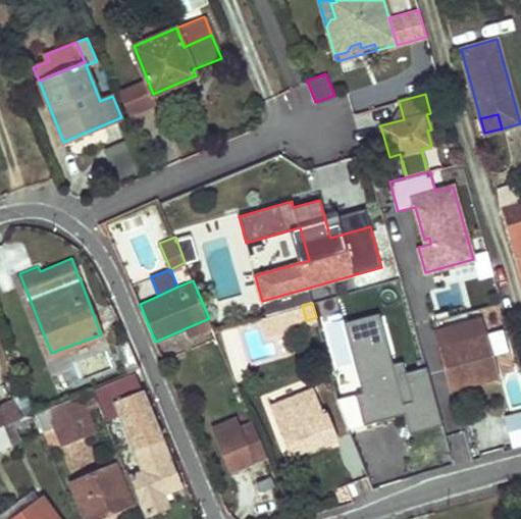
[(306,320),(302,305),(272,313),(276,328),(306,320)]
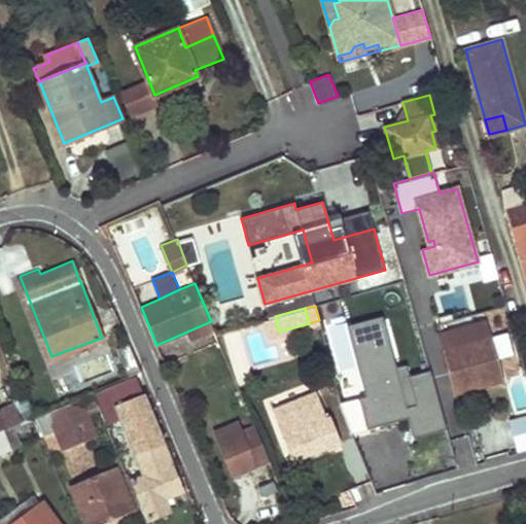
[(279,332),(275,316),(266,319),(270,335),(279,332)]
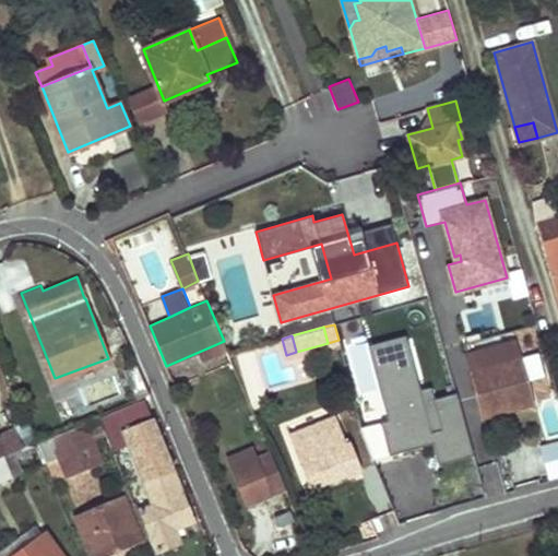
[(515,341),(469,353),(485,415),(533,402),(515,341)]
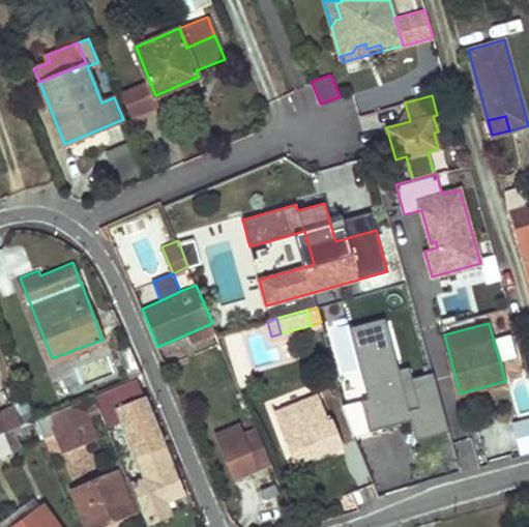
[(501,358),(516,357),(512,334),(499,335),(501,358)]
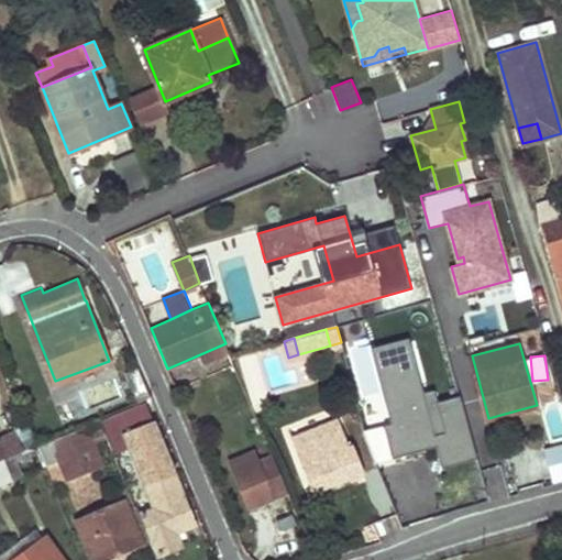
[(114,374),(77,387),(85,407),(122,394),(114,374)]
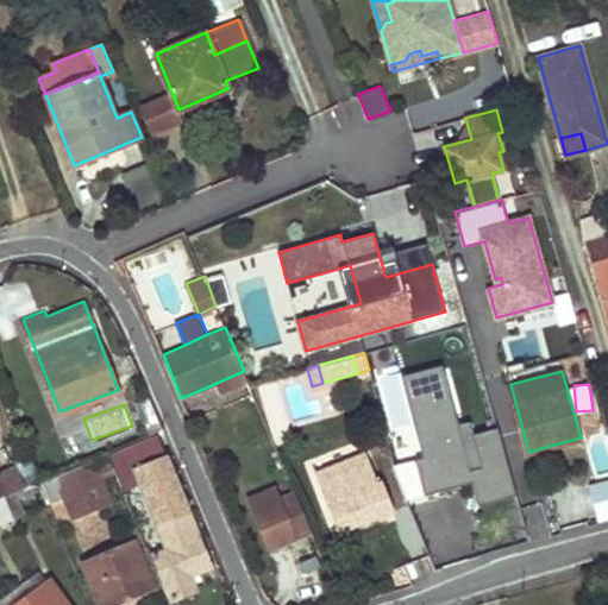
[(164,454),(156,434),(140,441),(149,461),(164,454)]
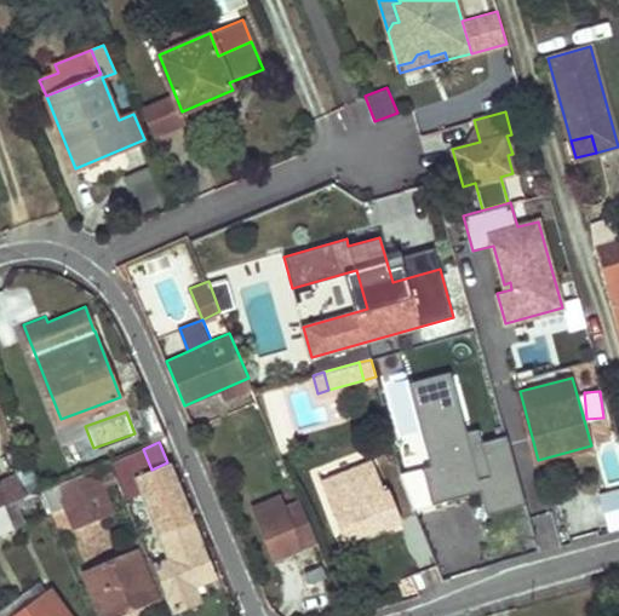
[(401,477),(411,502),(468,482),(457,453),(441,458),(443,462),(401,477)]
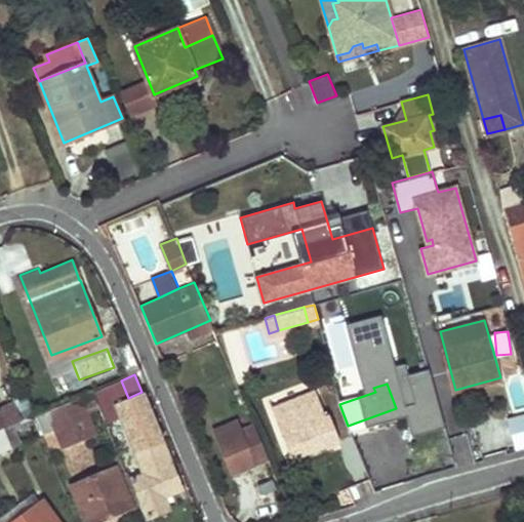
[(64,444),(95,432),(89,415),(101,411),(92,392),(36,414),(44,433),(57,428),(64,444)]
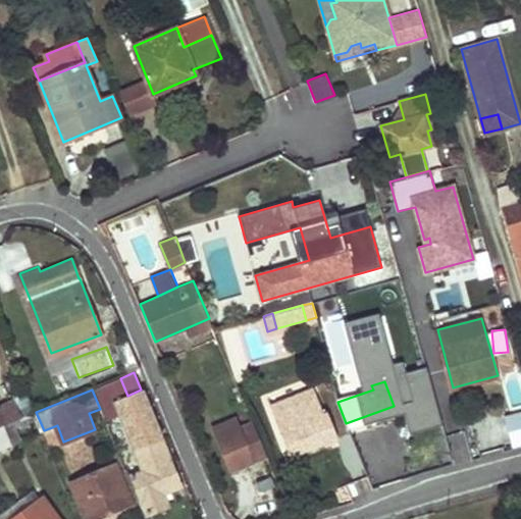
[(290,455),(337,435),(328,413),(323,414),(314,390),(270,407),(280,431),(290,455)]
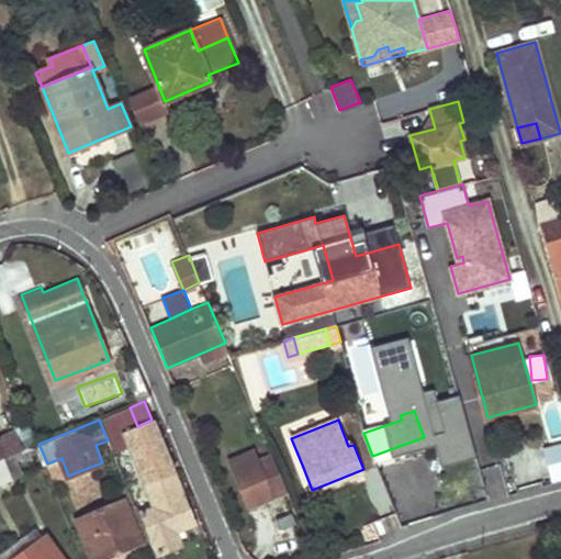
[(0,444),(17,436),(14,431),(0,436),(0,444)]
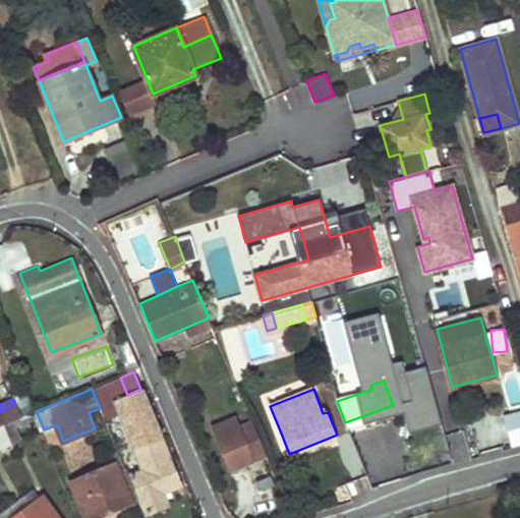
[(20,416),(22,416),(15,404),(0,411),(0,423),(4,422),(20,416)]
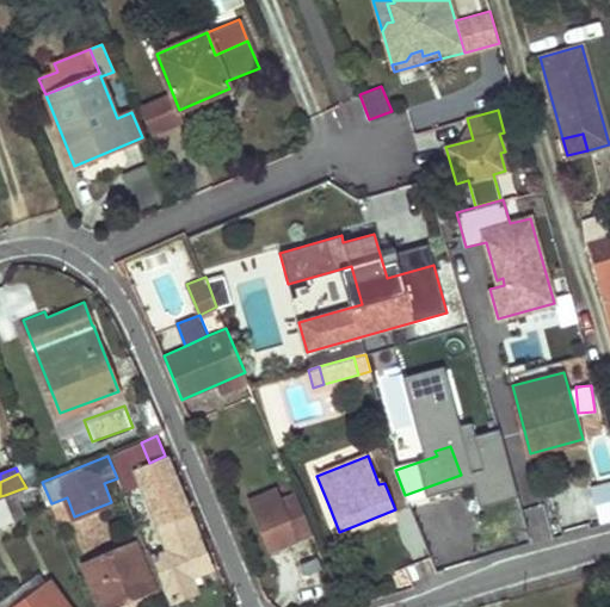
[(609,481),(591,484),(598,522),(609,520),(609,481)]
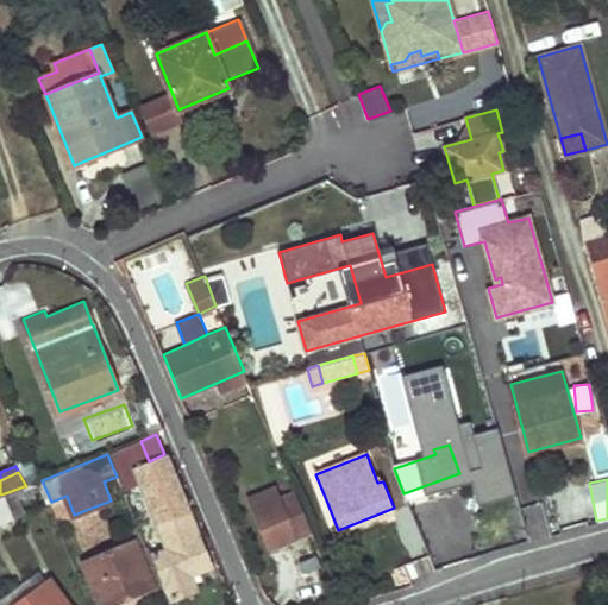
[(311,528),(294,490),(252,508),(269,546),(311,528)]
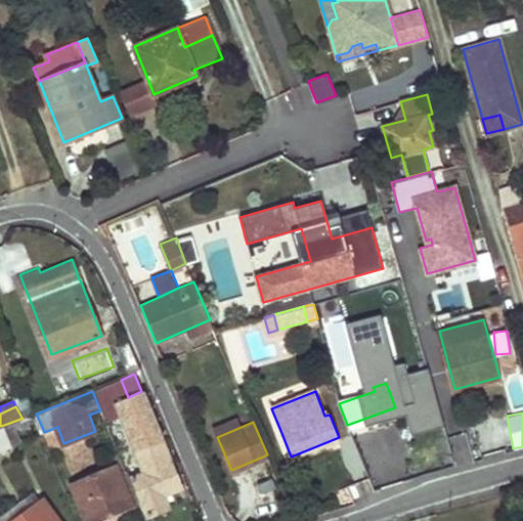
[(0,449),(12,445),(4,425),(0,426),(0,449)]
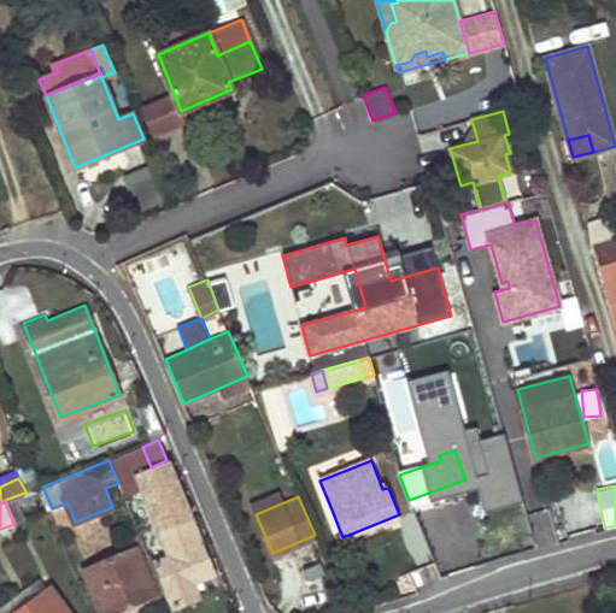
[(156,560),(175,606),(199,596),(192,581),(213,572),(191,518),(162,530),(171,554),(156,560)]
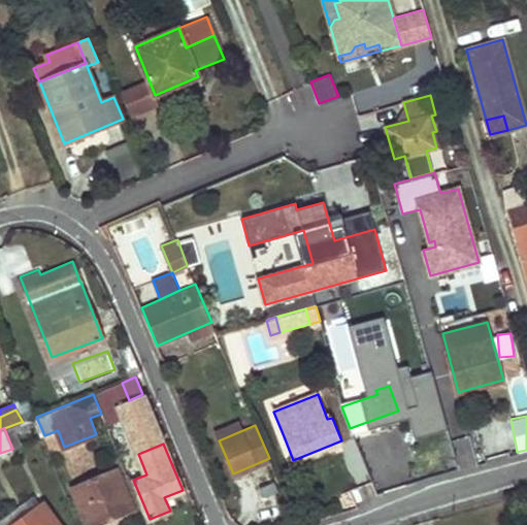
[(87,524),(93,524),(133,509),(118,468),(71,488),(87,524)]
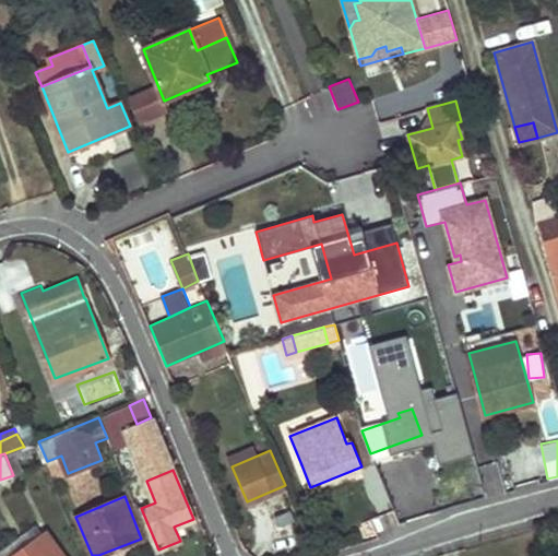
[(291,509),(275,515),(280,525),(295,519),(291,509)]
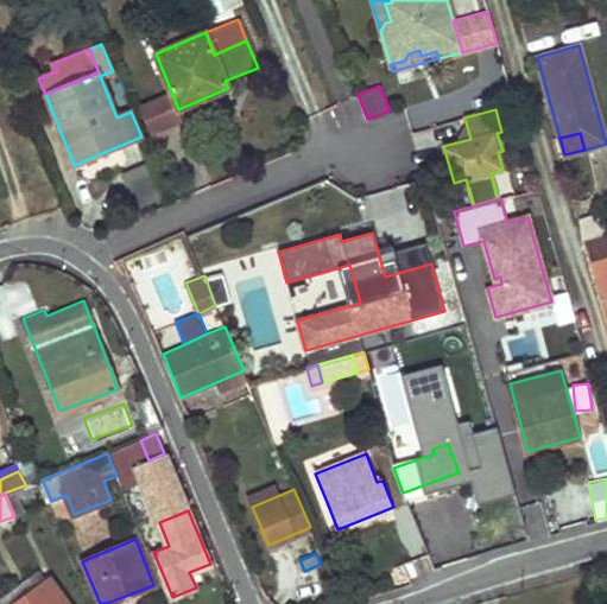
[(0,603),(12,603),(46,579),(37,568),(0,596),(0,603)]
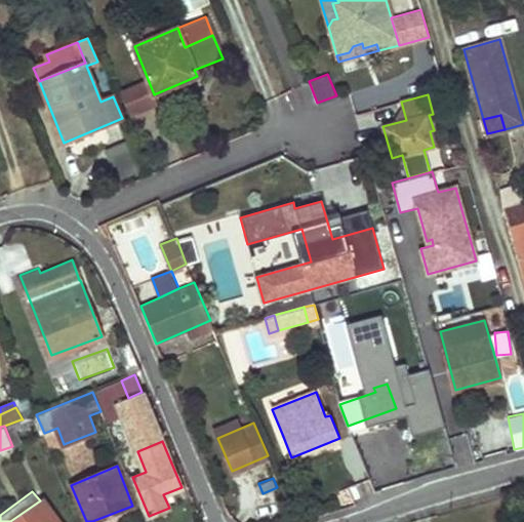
[(58,521),(42,499),(40,500),(10,521),(58,521)]
